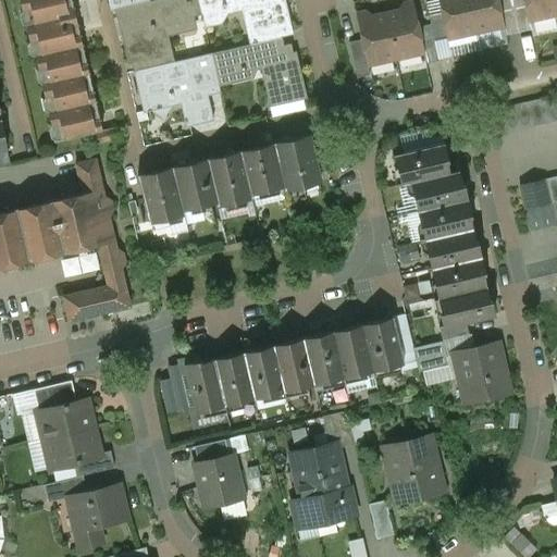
[(66,8),(64,0),(20,0),(23,11),(32,9),(35,23),(25,25),(29,42),(38,40),(41,53),(35,56),(38,70),(47,67),(50,82),(41,83),(45,98),(53,96),(57,109),(48,111),(51,126),(60,124),(63,137),(54,139),(54,141),(89,134),(102,131),(73,7),(66,8)]
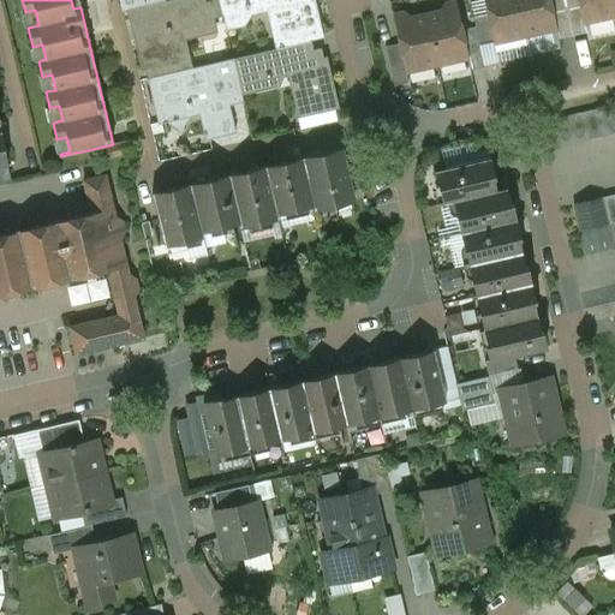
[(119,0),(123,11),(127,10),(162,1),(161,0),(119,0)]
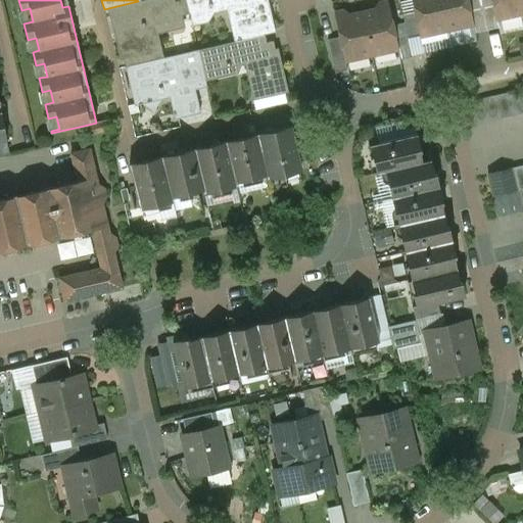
[(144,0),(138,1),(108,8),(121,60),(158,51),(152,29),(183,21),(182,15),(190,14),(186,0),(144,0)]
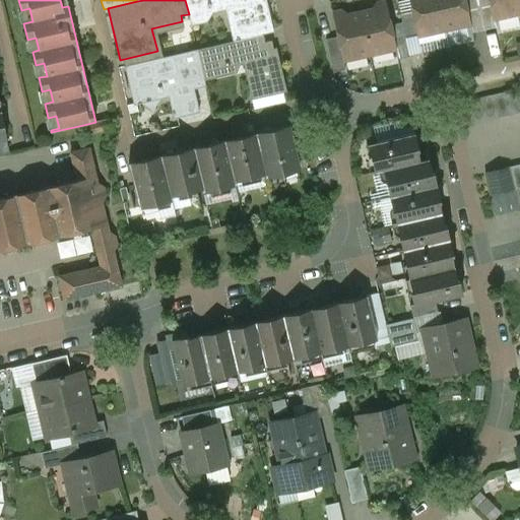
[(264,0),(185,0),(189,14),(191,24),(206,21),(213,9),(212,3),(226,0),(229,0),(237,37),(271,28),(264,0)]
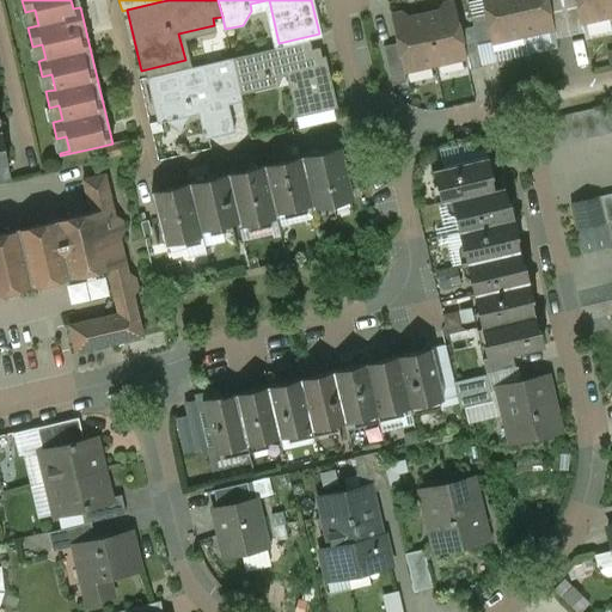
[(513,0),(482,0),(485,14),(491,42),(491,43),(522,37),(513,0)]
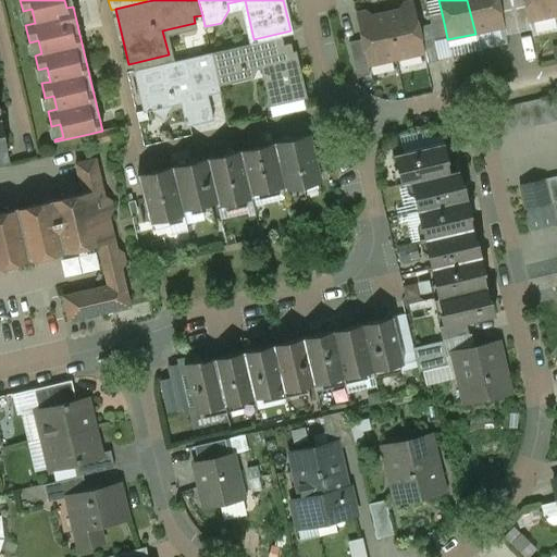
[(497,0),(467,0),(475,34),(504,27),(497,0)]
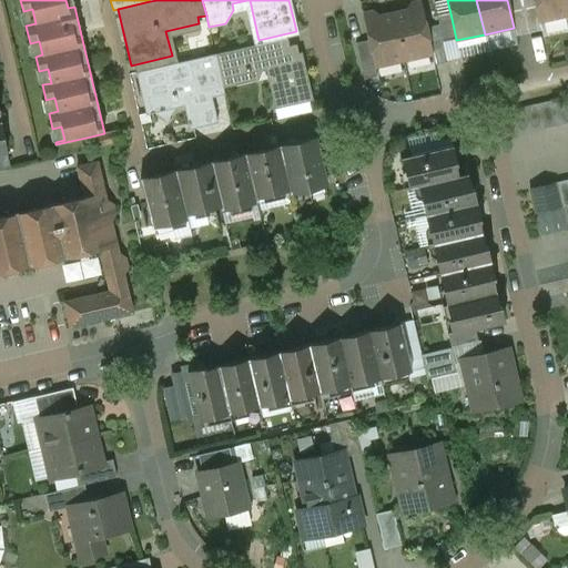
[(520,0),(509,0),(507,0),(514,28),(515,37),(528,33),(520,0)]
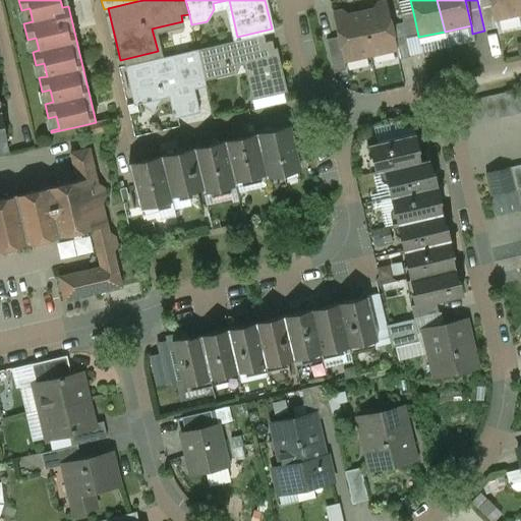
[(489,0),(477,0),(484,31),(497,29),(495,20),(489,0)]
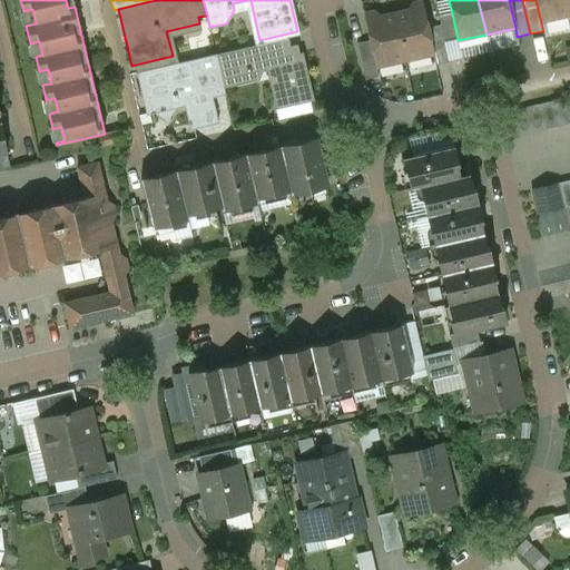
[(566,0),(536,0),(541,22),(569,16),(566,0)]
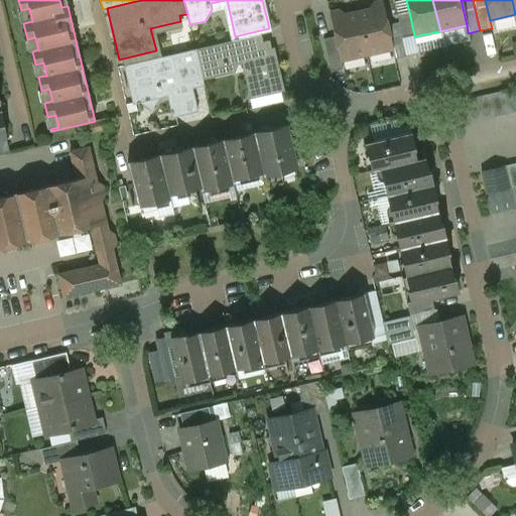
[(382,1),(374,3),(369,11),(357,13),(367,55),(392,49),(387,25),(382,1)]
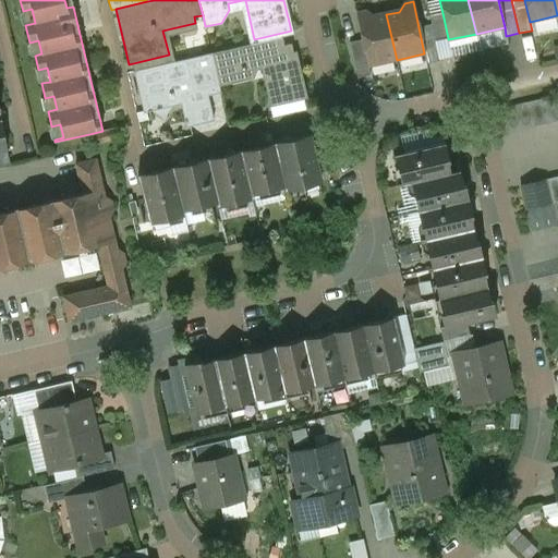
[(386,14),(374,17),(365,12),(356,14),(362,39),(368,67),(397,60),(386,14)]
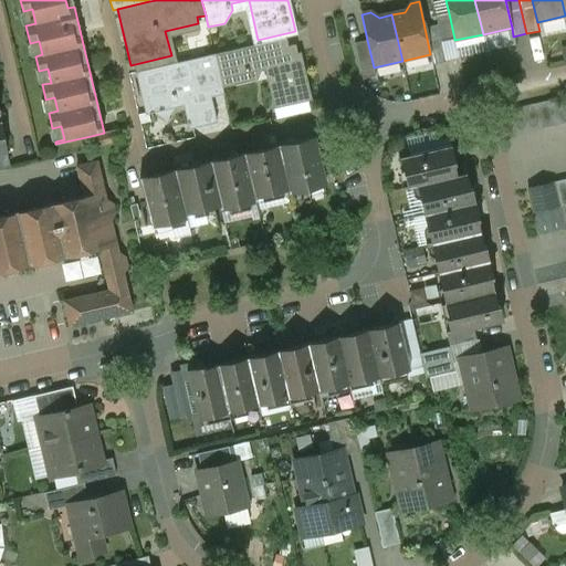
[(449,13),(436,17),(438,24),(441,42),(454,39),(449,13)]
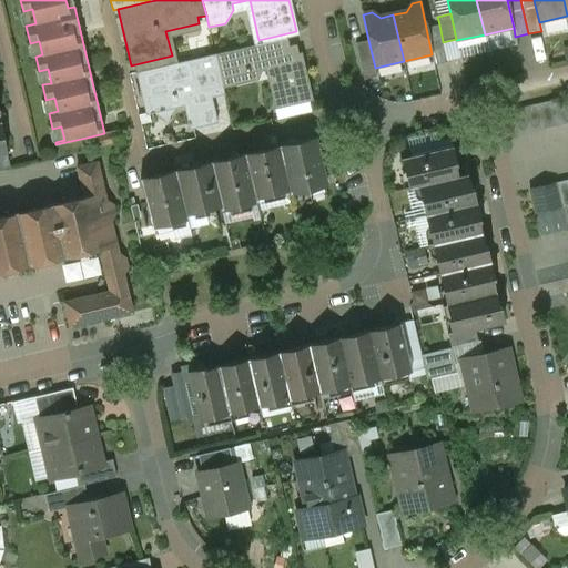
[(439,24),(426,28),(432,54),(435,66),(447,62),(443,42),(439,24)]
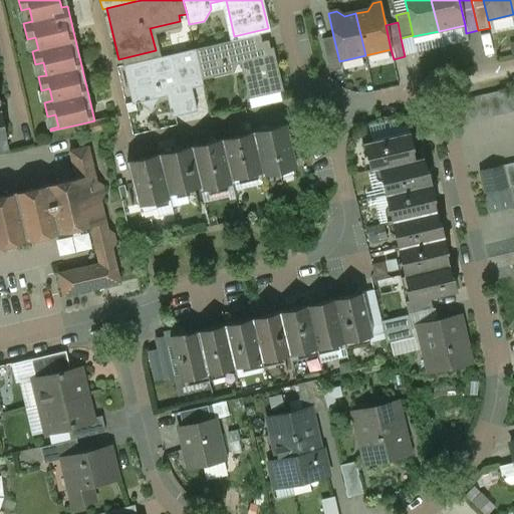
[(260,34),(195,49),(200,72),(227,66),(226,61),(239,58),(249,98),(283,90),(273,48),(263,50),(260,34)]
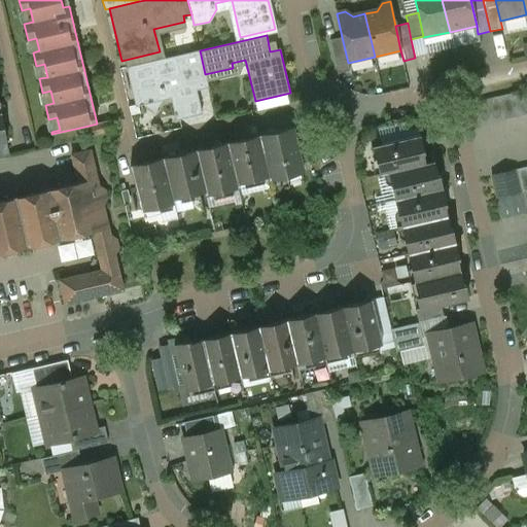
[(348,63),(342,37),(330,40),(338,73),(350,71),(348,63)]
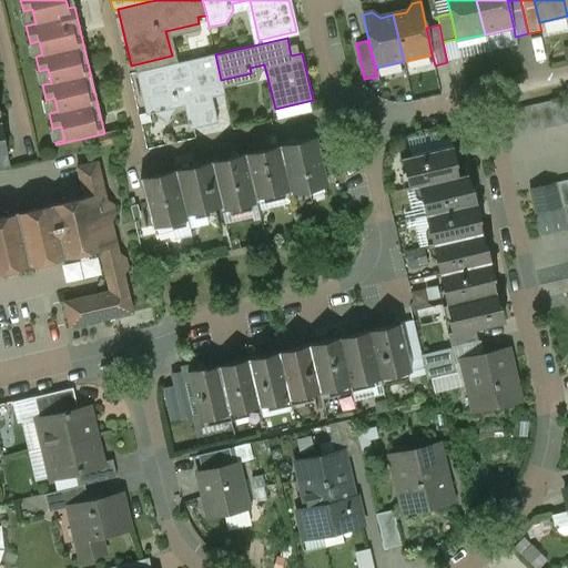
[(215,54),(139,72),(148,107),(186,98),(193,129),(217,123),(211,92),(223,90),(221,80),(215,54)]
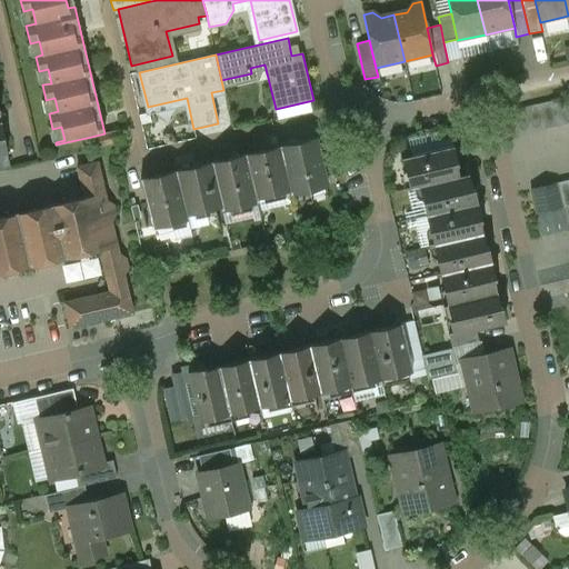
[(105,133),(91,137),(95,149),(122,142),(119,130),(105,133)]
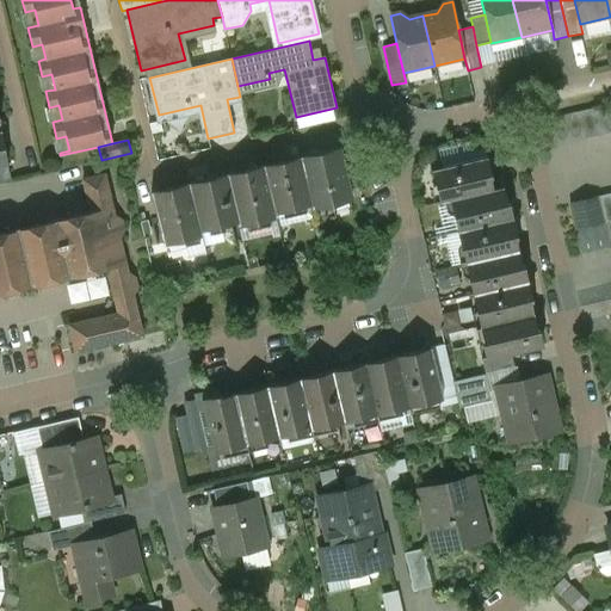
[(340,148),(301,158),(312,204),(313,209),(352,199),(340,148)]
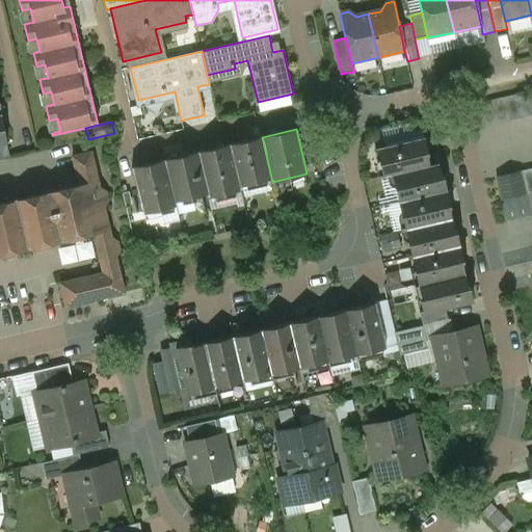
[(262,137),(230,144),(240,185),(271,178),(262,137)]
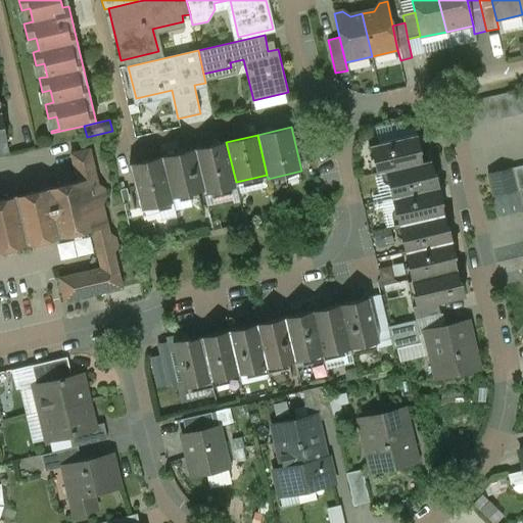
[(417,135),(370,145),(374,159),(379,162),(381,173),(389,171),(421,163),(417,144),(419,144),(417,135)]
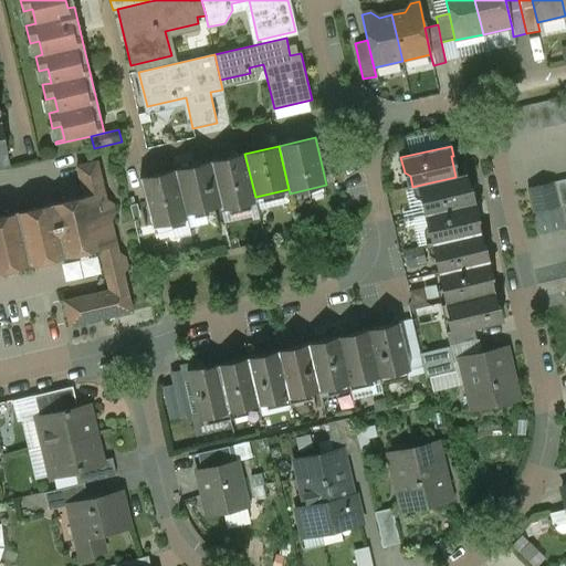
[(7,152),(0,153),(0,170),(10,168),(10,167),(7,152)]
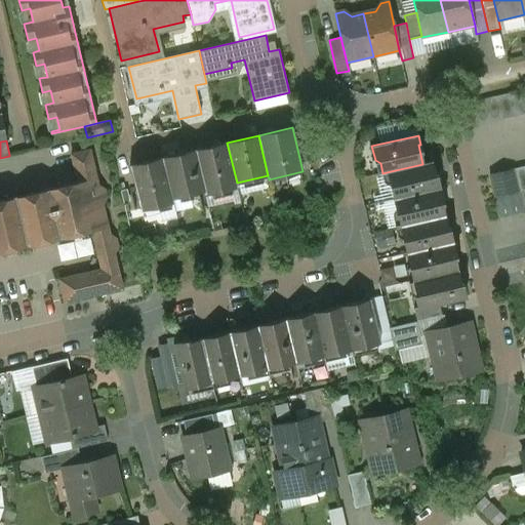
[(227,143),(195,151),(203,191),(204,195),(238,187),(237,183),(227,143)]
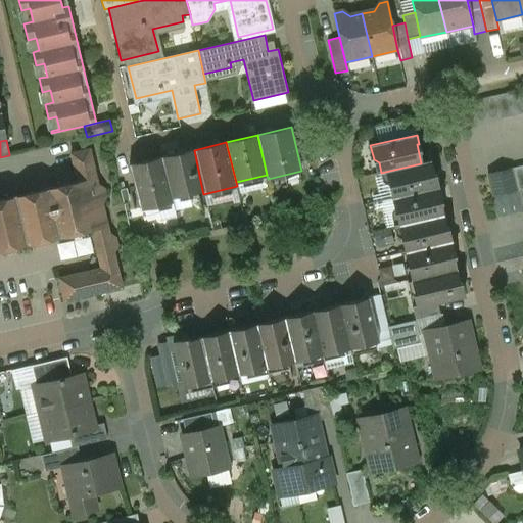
[(122,288),(89,149),(70,153),(78,182),(0,199),(0,251),(92,229),(101,268),(59,278),(64,301),(122,288)]
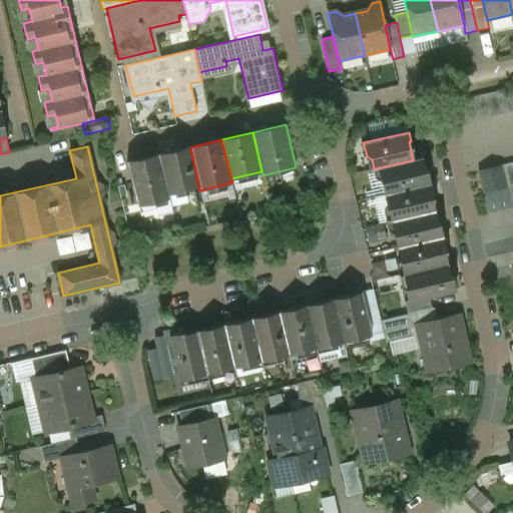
[(190,147),(159,154),(169,193),(198,186),(190,147)]
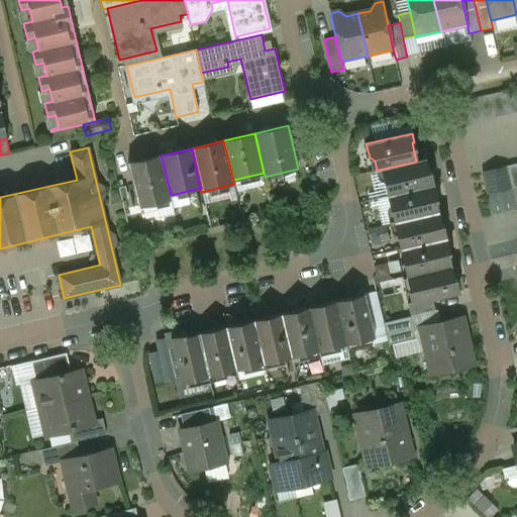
[(161,156),(127,164),(138,207),(172,199),(171,195),(161,156)]
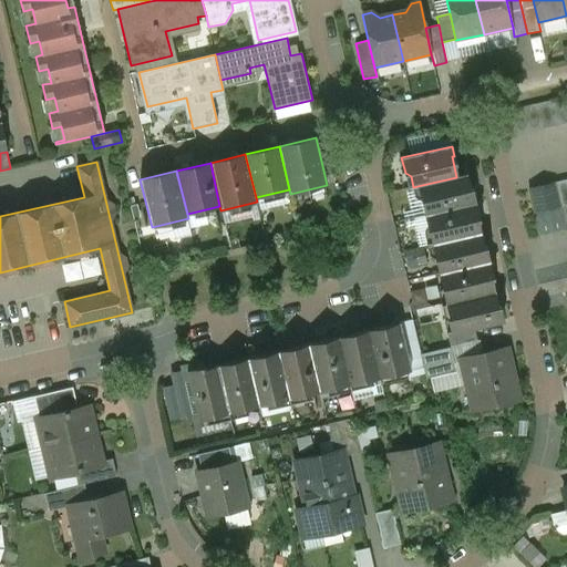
[(456,177),(422,185),(425,195),(422,200),(425,215),(475,204),(473,195),(472,195),(466,175),(456,177)]
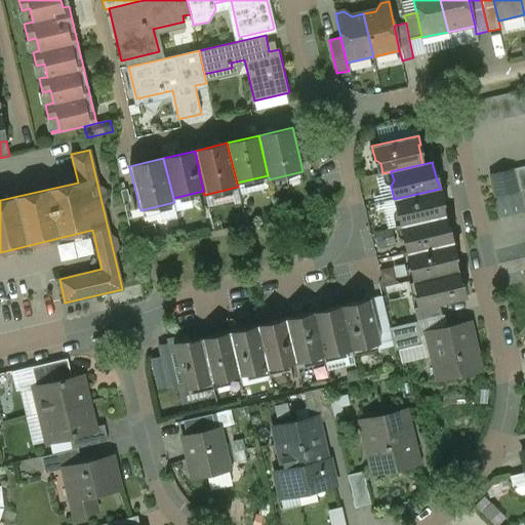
[(524,166),(514,169),(519,192),(524,191),(524,166)]
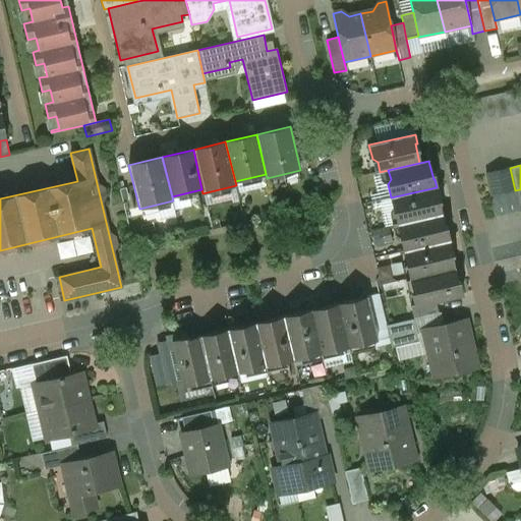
[(510,168),(485,174),(491,196),(515,190),(510,168)]
